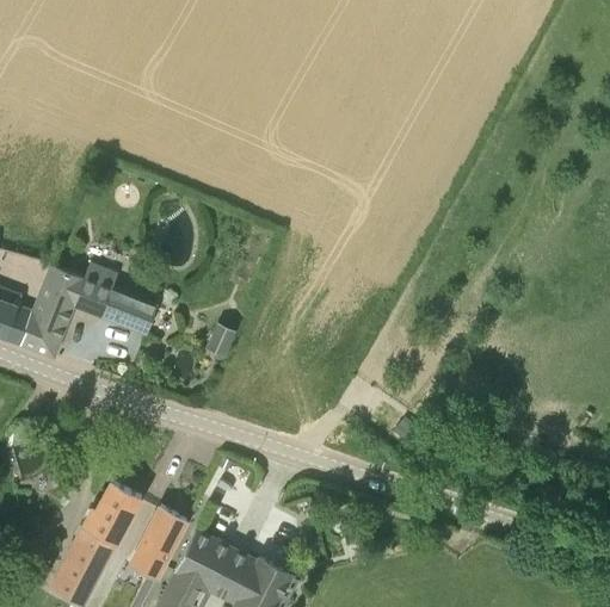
[(145,335),(155,308),(156,307),(111,289),(116,274),(88,265),(82,278),(82,279),(50,267),(32,311),(19,345),(51,357),(72,307),(145,335)]
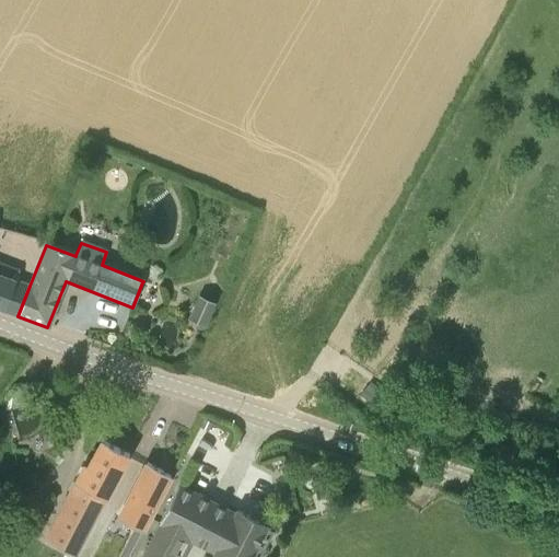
[(0,309),(18,316),(30,286),(28,285),(15,279),(15,282),(0,277),(0,309)]
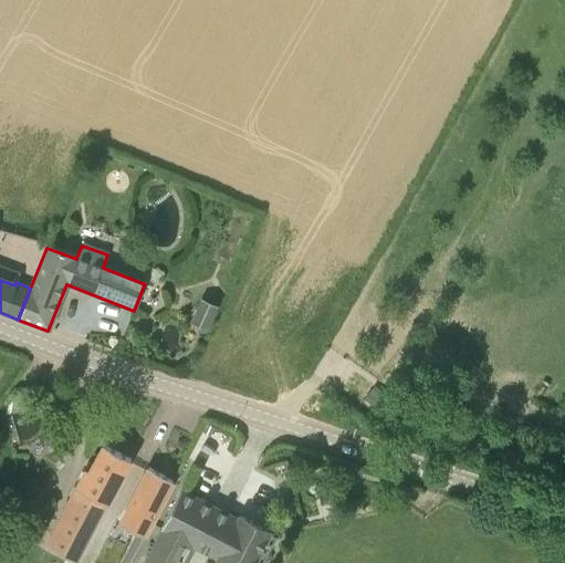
[(199,300),(188,325),(207,333),(218,309),(199,300)]
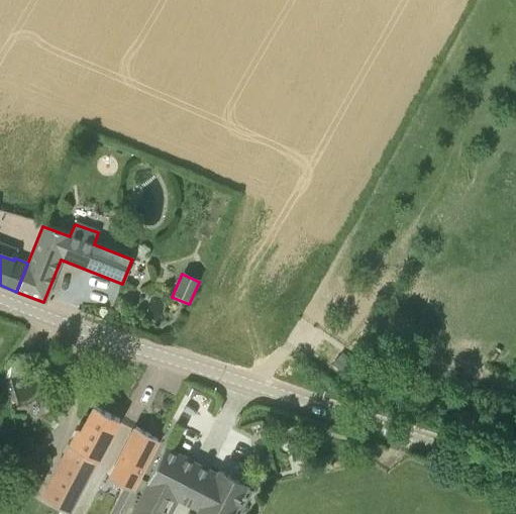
[(195,392),(187,389),(184,396),(192,400),(195,392)]
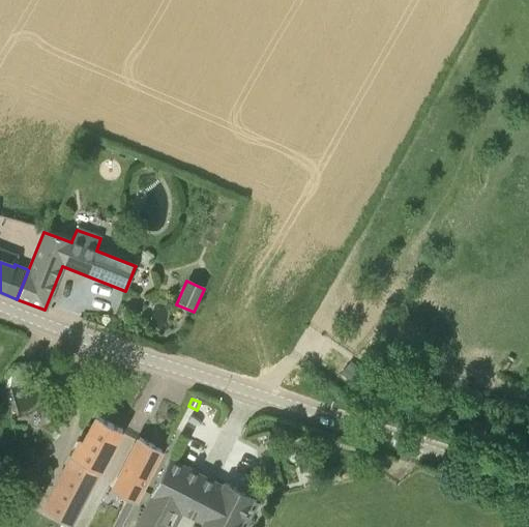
[(121,432),(96,418),(82,444),(79,443),(41,514),(64,526),(72,526),(92,487),(80,480),(87,467),(98,474),(121,432)]
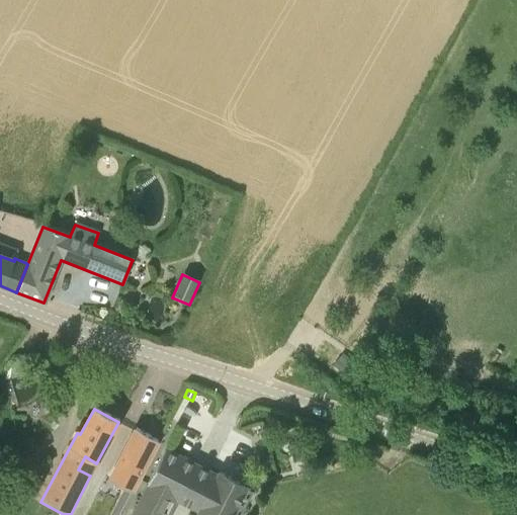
[(130,492),(156,442),(135,431),(109,481),(123,489),(130,492)]
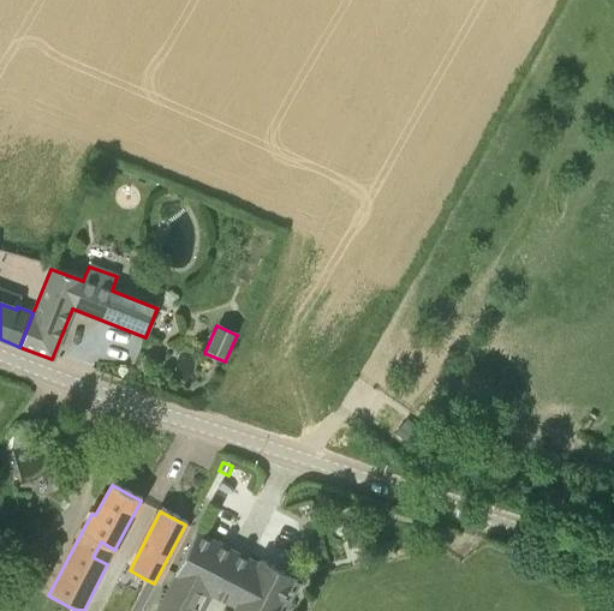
[(176,576),(159,610),(203,610),(210,595),(237,609),(236,610),(276,610),(292,580),(261,563),(258,568),(233,555),(195,535),(174,576),(176,576)]
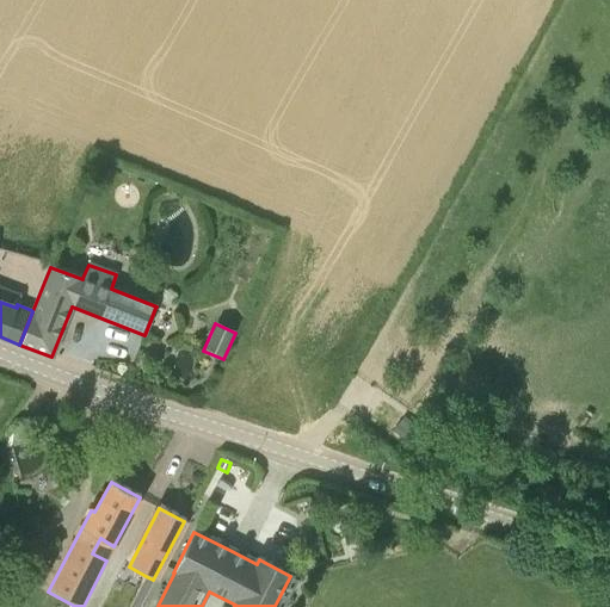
[(146,576),(130,606),(140,606),(153,580),(146,576)]
